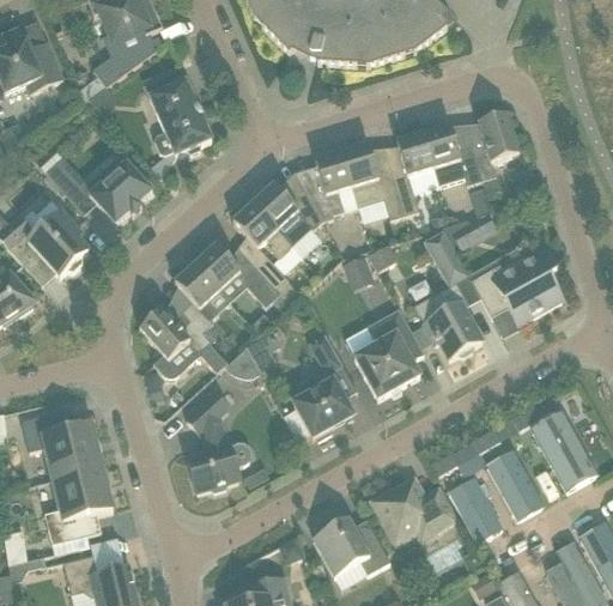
[(86,0),(95,16),(99,13),(110,36),(104,38),(111,56),(93,70),(105,88),(144,60),(135,40),(162,29),(150,0),(86,0)]
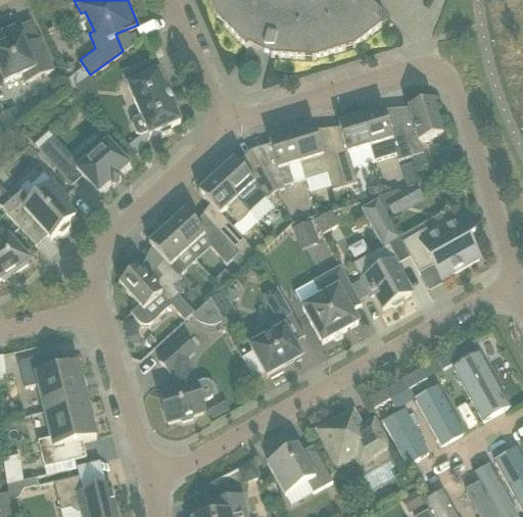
[(378,8),(369,0),(333,0),(332,1),(308,9),(282,7),(282,9),(274,7),(268,0),(209,0),(216,15),(246,46),(252,38),(264,44),(264,45),(264,46),(264,47),(266,48),(267,48),(272,48),(271,54),(314,57),(354,44),(381,24),(380,22),(379,22),(372,13),(376,9),(377,9),(378,8)]
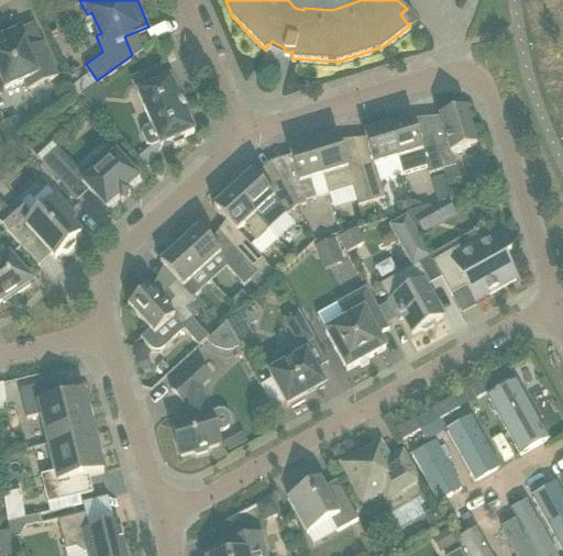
[(0,88),(4,87),(23,78),(28,86),(58,73),(52,58),(43,39),(28,46),(23,37),(22,39),(17,26),(1,33),(7,45),(0,47),(0,88)]
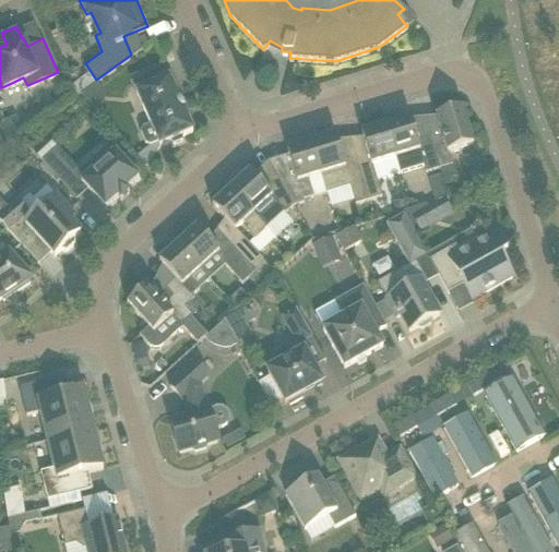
[(64,62),(67,76),(82,73),(79,59),(64,62)]
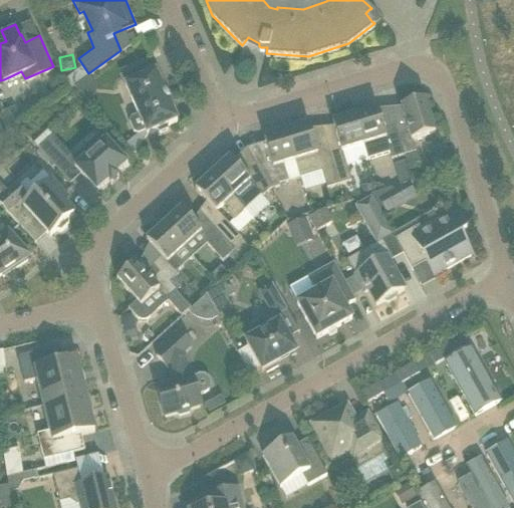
[(165,87),(164,87),(156,68),(124,81),(138,110),(131,113),(129,117),(134,128),(138,130),(145,127),(147,131),(157,127),(160,129),(167,125),(167,121),(177,117),(169,97),(170,97),(165,87)]
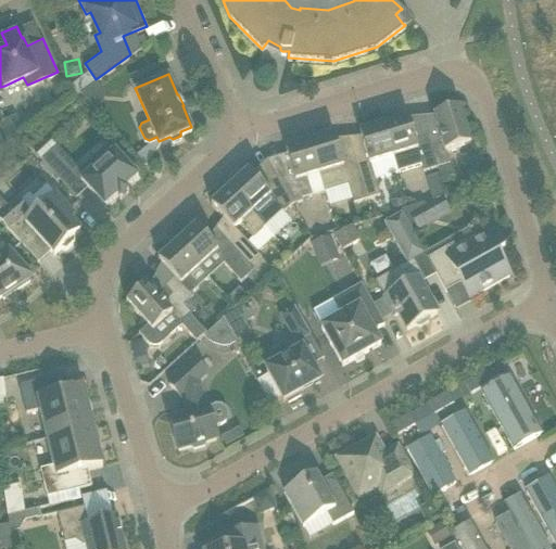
[(429,139),(437,164),(450,160),(446,148),(470,141),(459,104),(433,112),(441,135),(429,139)]
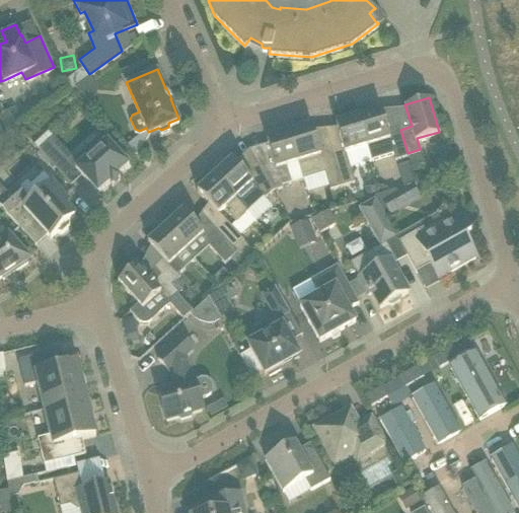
[(367,143),(372,157),(393,150),(393,152),(395,151),(396,156),(408,153),(400,130),(397,123),(386,126),(381,106),(358,114),(367,143)]
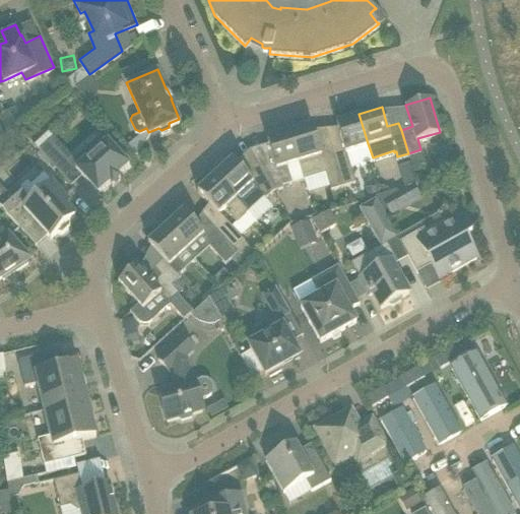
[(368,143),(359,114),(336,121),(343,144),(332,147),(342,183),(355,179),(350,164),(373,157),(368,143)]
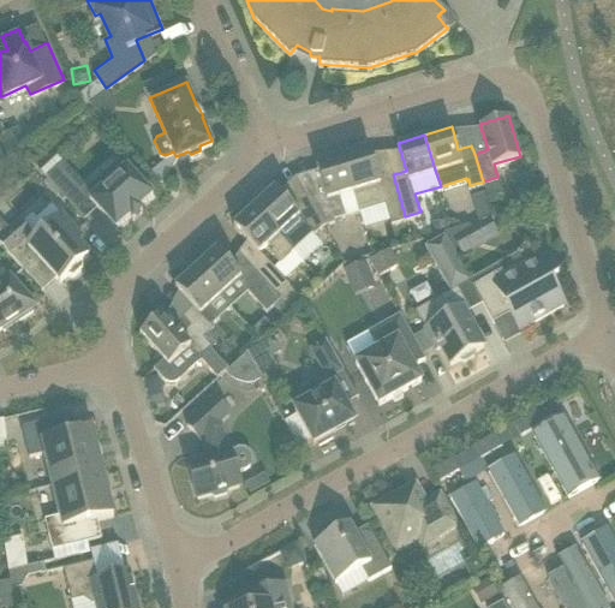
[(23,139),(10,145),(11,148),(15,155),(27,145),(24,139),(23,139)]
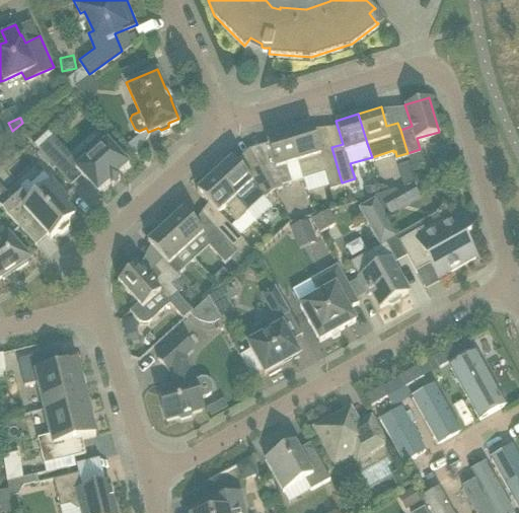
[(289,130),(297,158),(302,173),(323,167),(329,187),(342,182),(331,147),(320,151),(311,123),(289,130)]
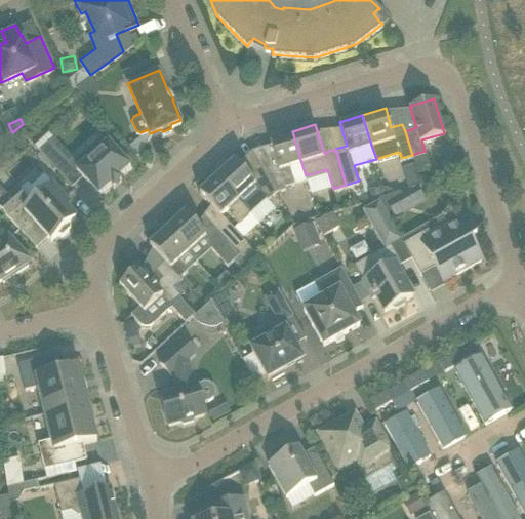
[(97,128),(70,153),(74,158),(71,161),(76,167),(85,177),(98,193),(130,164),(116,149),(108,140),(97,128)]
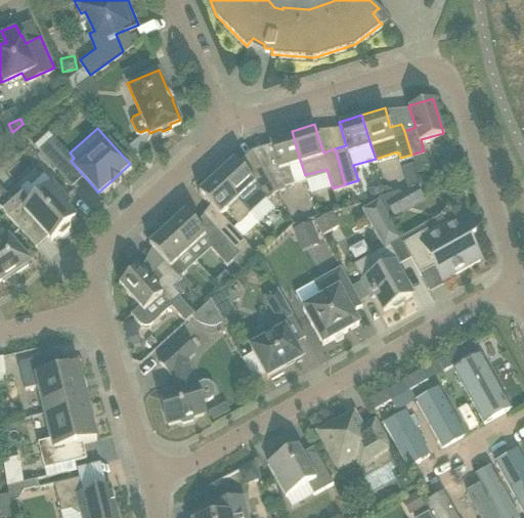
[(273,154),(257,159),(275,189),(285,186),(285,184),(294,181),(289,163),(300,160),(292,131),(269,138),(273,154)]
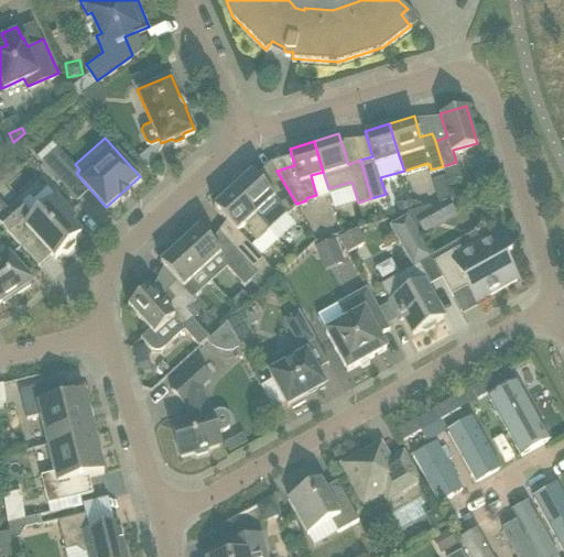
[(58,145),(43,160),(64,183),(79,170),(58,145)]
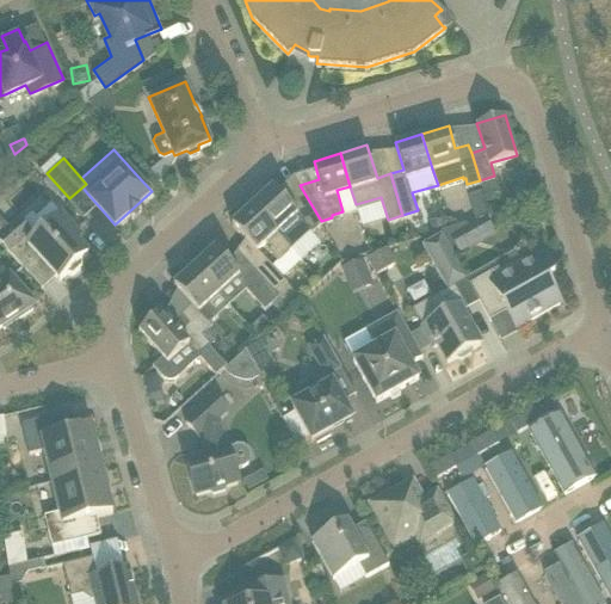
[(483,193),(498,190),(494,177),(480,182),(483,193)]
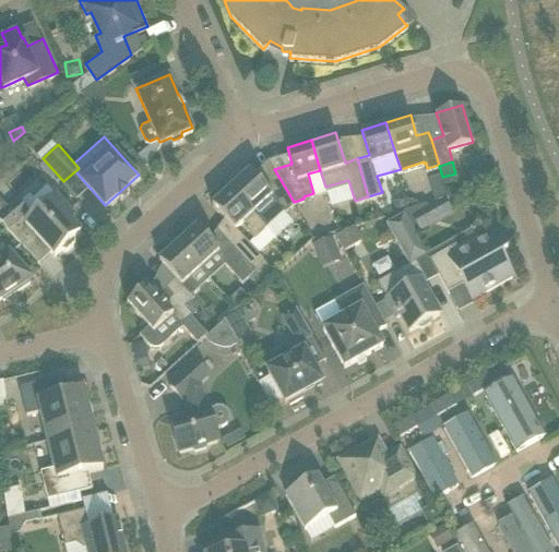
[(253,210),(266,224),(284,207),(285,210),(294,202),(274,169),(261,181),(250,168),(230,186),(253,210)]
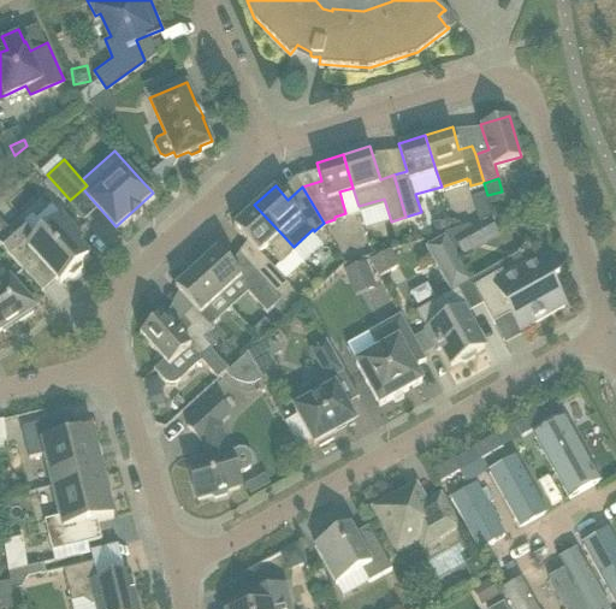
[(490,201),(475,206),(479,218),(493,213),(490,201)]
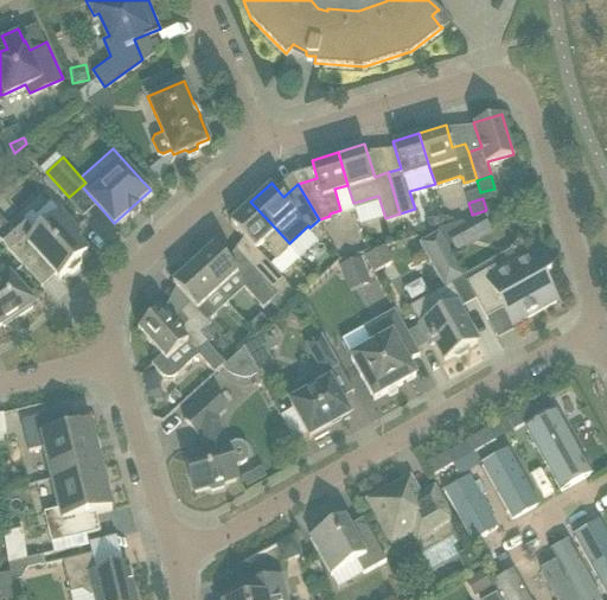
[(289,243),(275,228),(250,202),(230,221),(254,247),(264,237),(269,243),(268,246),(276,255),(289,243)]
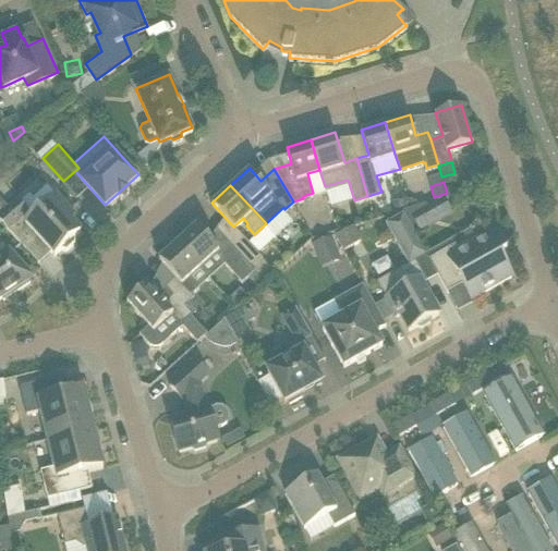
[(0,218),(9,229),(24,245),(36,233),(53,253),(61,245),(67,247),(74,240),(73,234),(80,229),(69,217),(74,212),(59,196),(56,192),(32,213),(17,197),(9,205),(0,195),(0,218)]
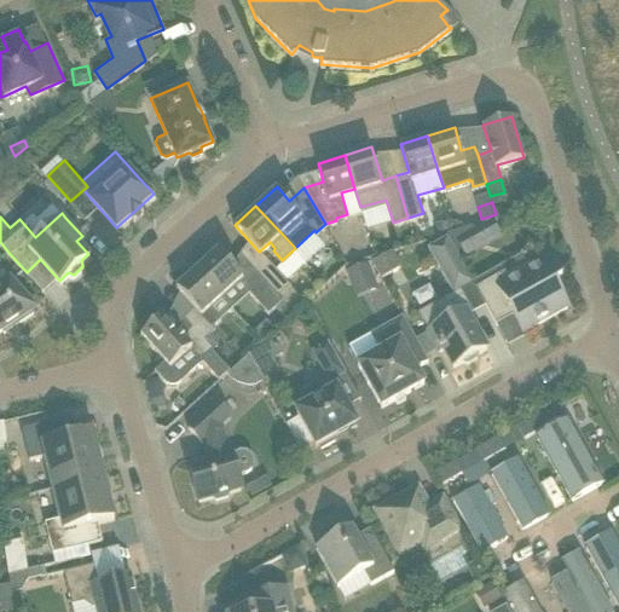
[(440,214),(438,219),(439,225),(444,227),(450,226),(452,221),(451,215),(446,213),(440,214)]
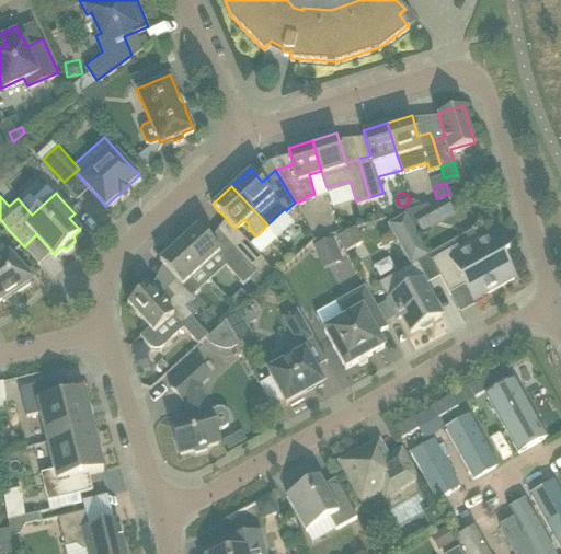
[(413,210),(422,227),(437,219),(428,202),(413,210)]
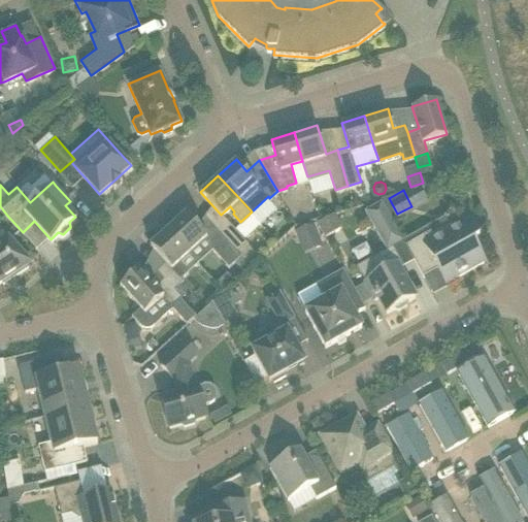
[(371,220),(387,248),(392,245),(403,238),(381,198),(364,207),(371,220)]
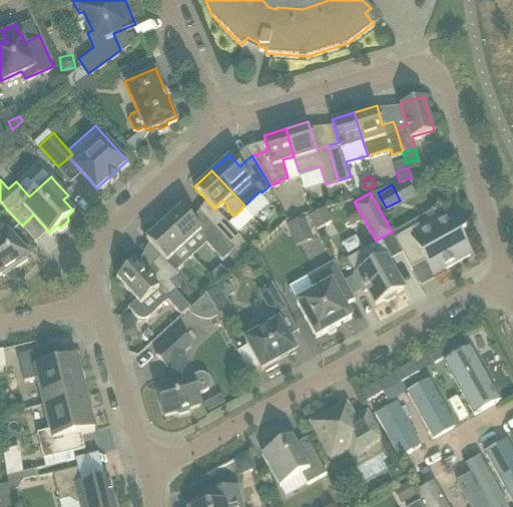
[(309,212),(316,226),(331,218),(323,204),(309,212)]
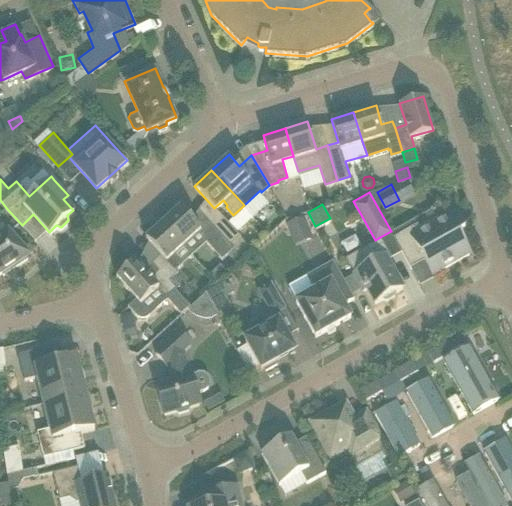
[(180,205),(163,221),(183,243),(200,227),(180,205)]
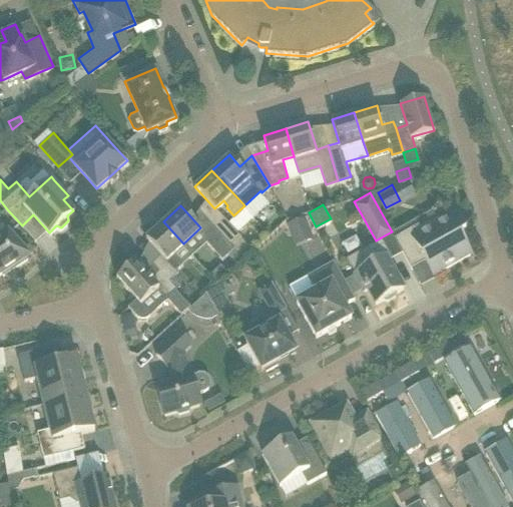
[(230,243),(231,242),(240,234),(218,210),(208,219),(211,223),(211,222),(230,243)]
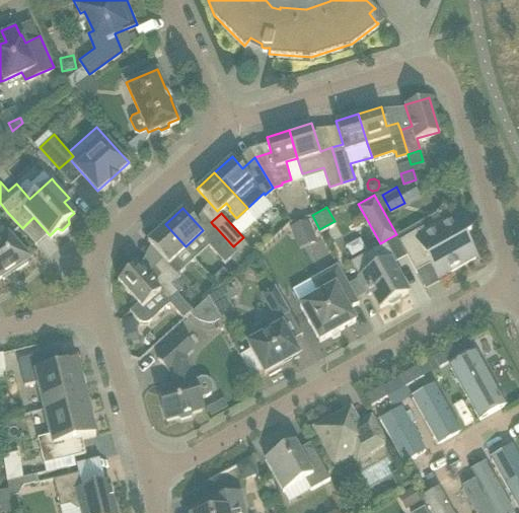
[(398,237),(405,251),(416,269),(430,261),(435,270),(448,263),(451,268),(475,254),(465,235),(470,232),(460,214),(428,232),(424,224),(398,237)]
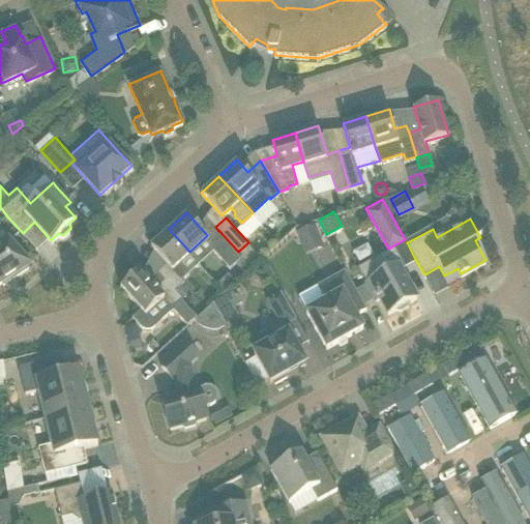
[(296,228),(303,250),(323,243),(316,221),(296,228)]
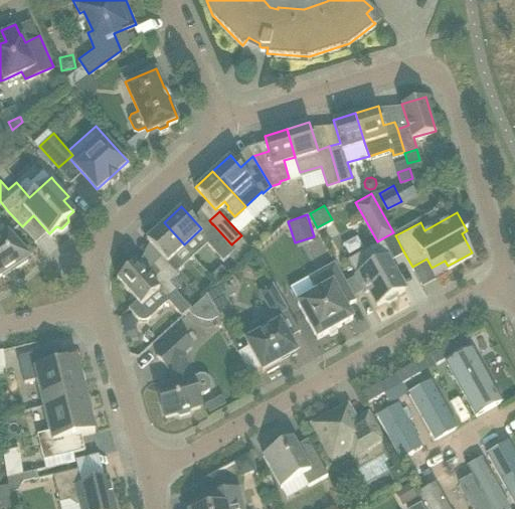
[(159,270),(176,289),(181,283),(182,277),(178,273),(179,272),(177,270),(184,263),(175,252),(184,244),(164,222),(146,237),(161,253),(152,263),(159,270)]
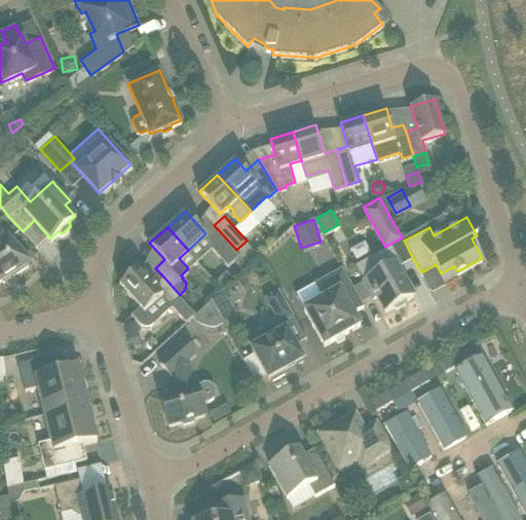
[(228,264),(240,252),(237,249),(236,250),(217,228),(217,229),(205,239),(228,264)]
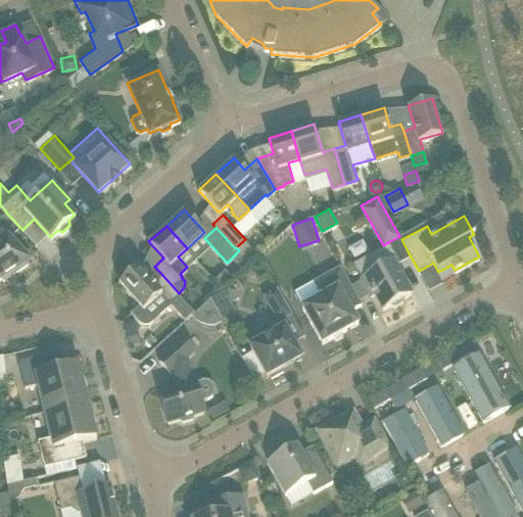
[(0,276),(31,256),(14,238),(9,233),(8,232),(0,237),(0,276)]
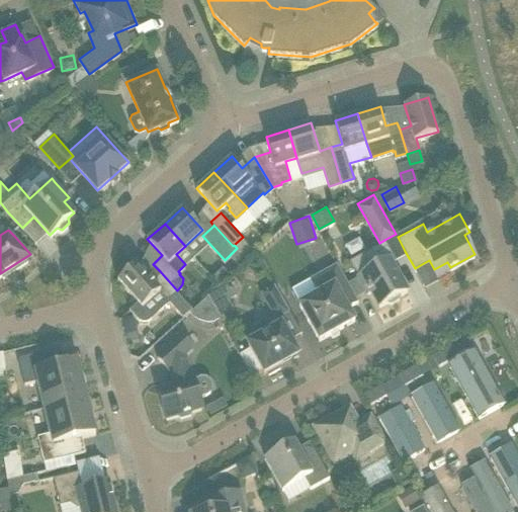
[(384,240),(379,243),(350,259),(367,290),(371,288),(379,304),(386,300),(391,301),(399,296),(400,292),(407,288),(392,261),(396,259),(387,244),(384,240)]
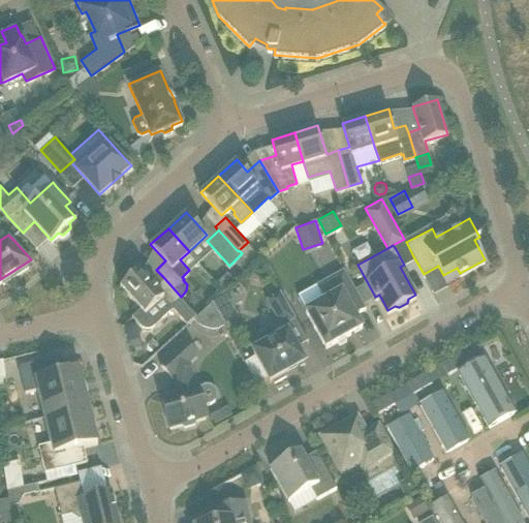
[(316,282),(299,291),(307,307),(306,308),(315,327),(325,344),(337,338),(339,341),(346,337),(344,334),(362,325),(354,312),(366,306),(355,287),(344,267),(316,282)]
